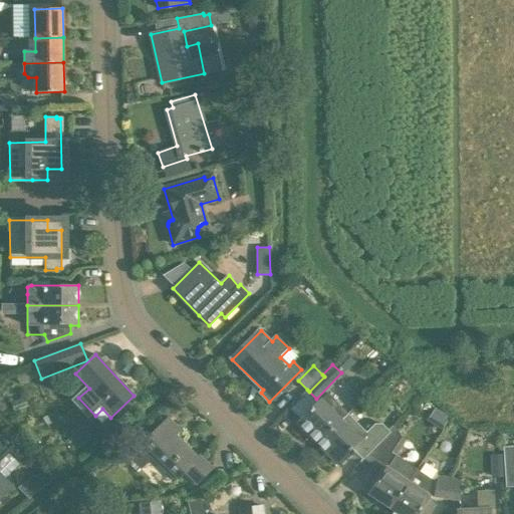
[(297,424),(316,444),(347,414),(327,394),(297,424)]
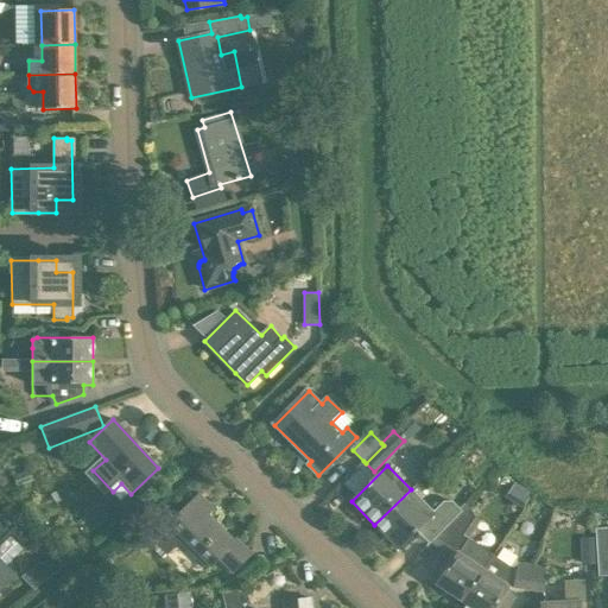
[(411,489),(374,525),(398,549),(410,537),(423,550),(437,537),(462,512),(453,501),(442,501),(432,511),(411,489)]
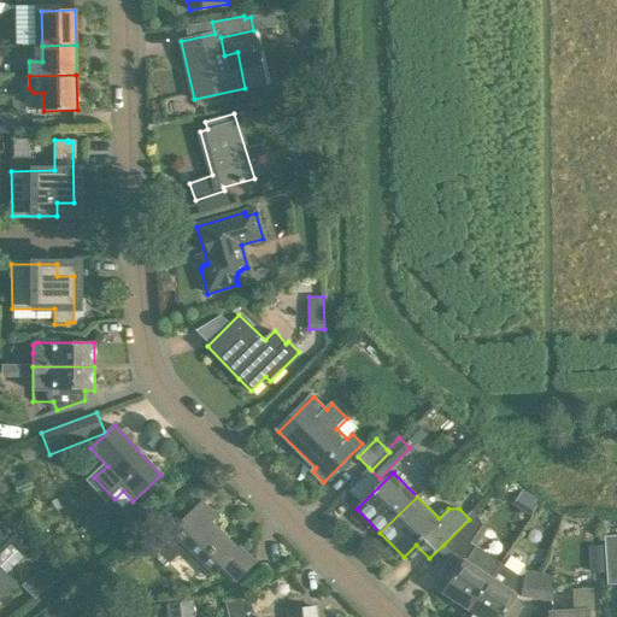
[(147,550),(165,568),(183,550),(212,577),(222,568),(236,581),(254,562),(240,547),(238,550),(211,522),(216,516),(201,501),(169,535),(165,532),(147,550)]
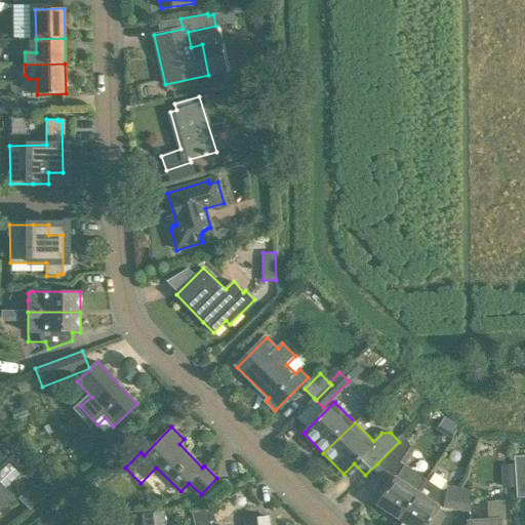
[(6,433),(0,440),(0,446),(7,453),(17,443),(6,433)]
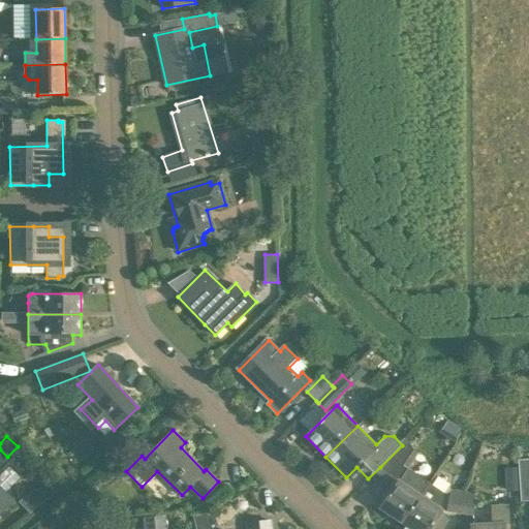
[(385,489),(376,504),(380,506),(379,507),(402,522),(429,481),(403,465),(413,448),(407,440),(402,445),(380,467),(398,479),(390,492),(385,489)]
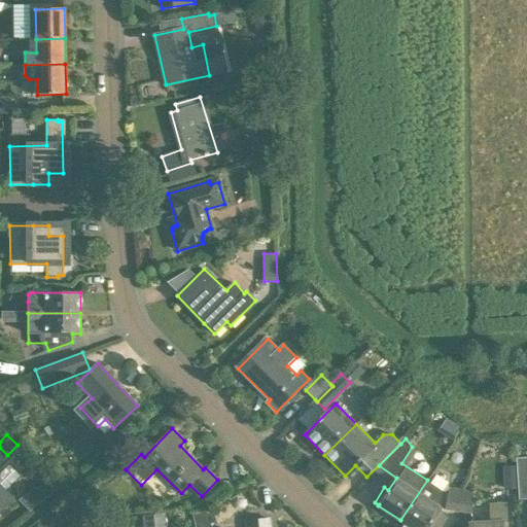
[(526,457),(517,458),(517,459),(518,464),(518,466),(519,487),(519,488),(519,498),(519,499),(526,498),(526,457)]
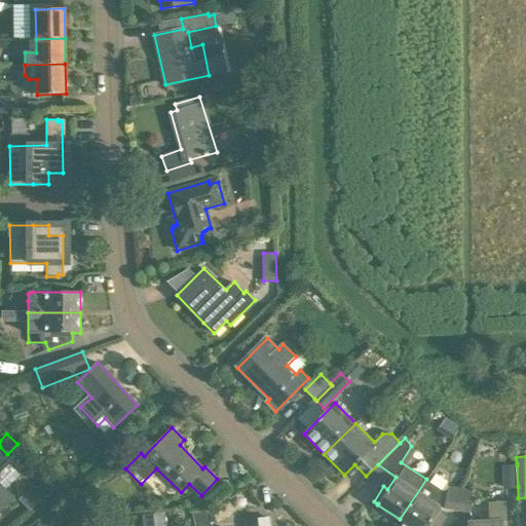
[(0,510),(13,497),(5,490),(20,476),(5,462),(0,466),(0,510)]
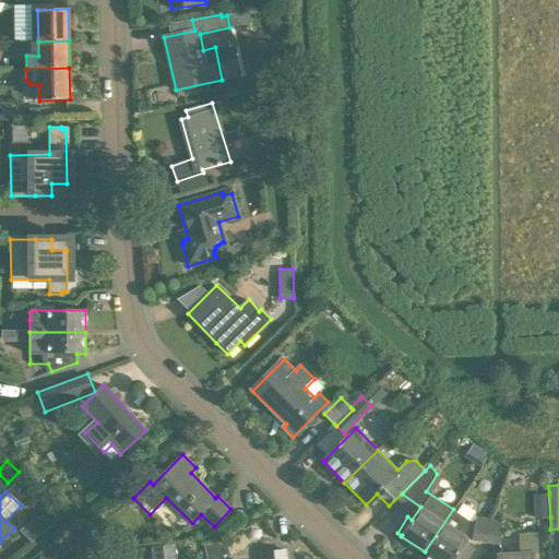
[(549,495),(535,495),(535,519),(550,518),(550,516),(549,495)]
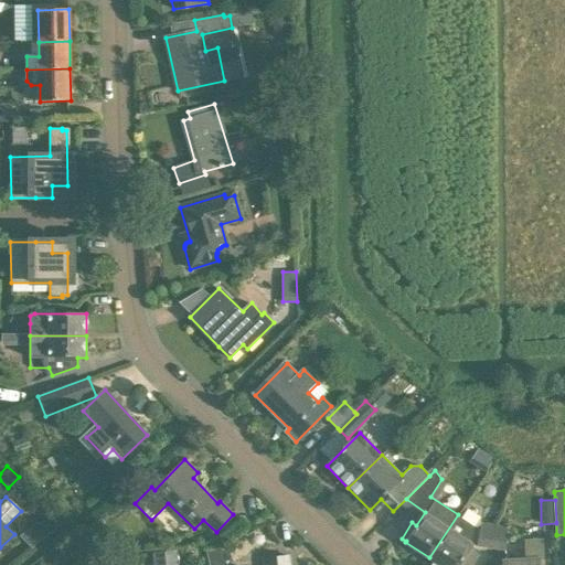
[(20,536),(31,547),(59,526),(48,514),(20,536)]
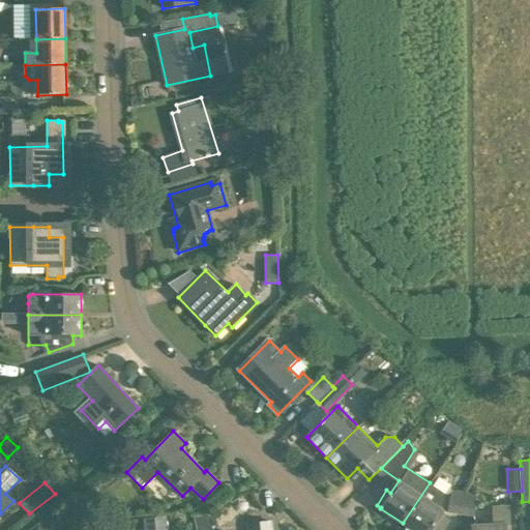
[(406,525),(403,529),(404,529),(440,529),(448,520),(440,514),(442,510),(441,510),(443,506),(445,493),(430,482),(403,523),(406,525)]
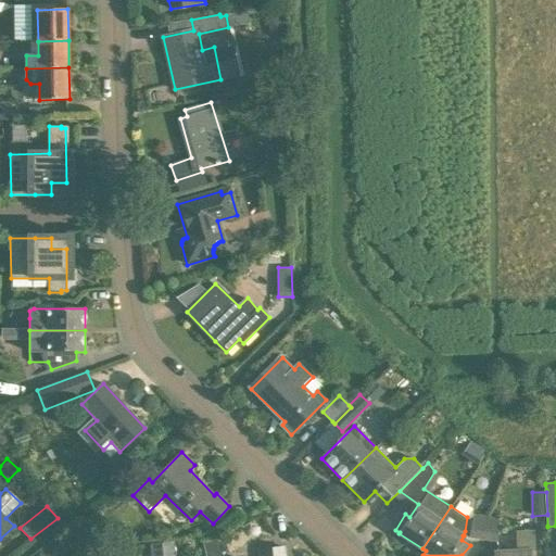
[(101,509),(86,520),(100,540),(114,530),(101,509)]
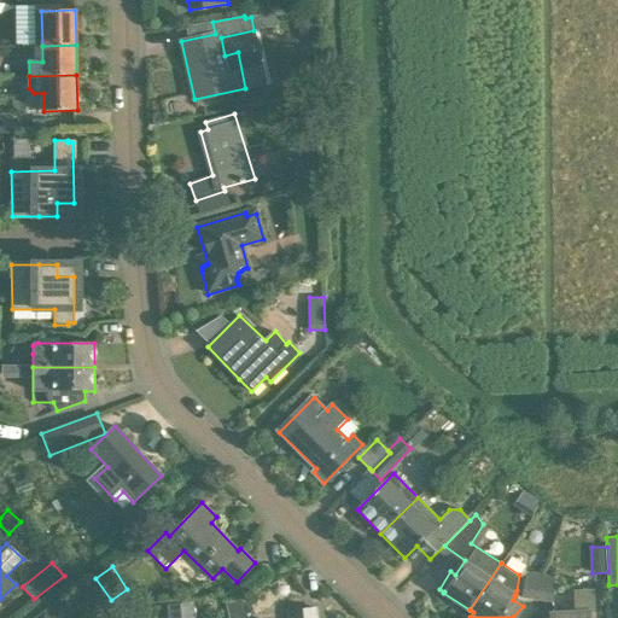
[(525,573),(523,598),(538,600),(541,576),(525,573)]
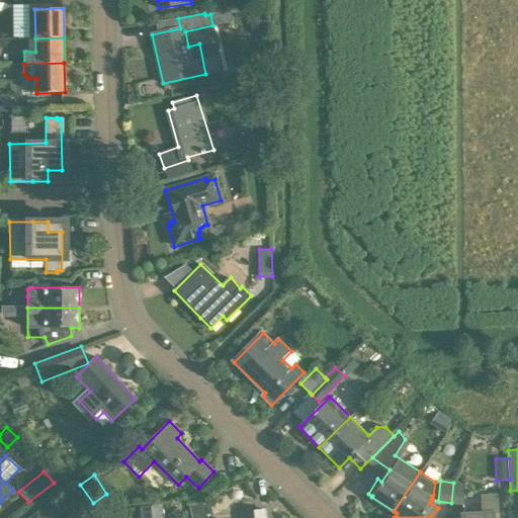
[(453,483),(451,503),(464,504),(466,484),(453,483)]
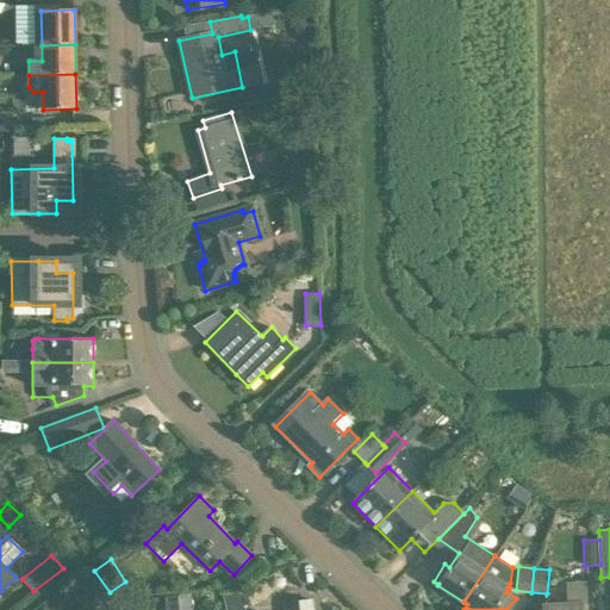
[(224,609),(242,609),(237,589),(221,593),(224,609)]
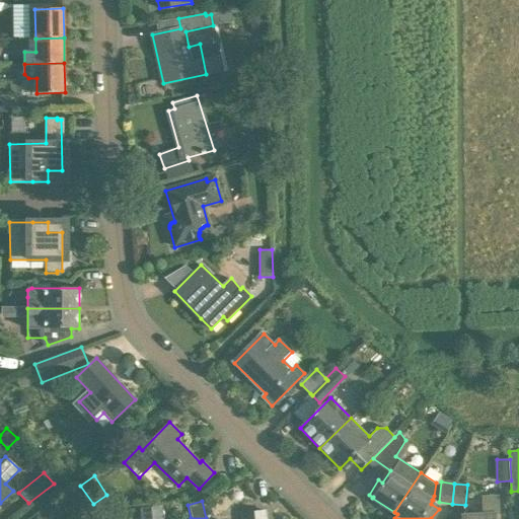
[(152,505),(153,518),(164,518),(163,503),(152,505)]
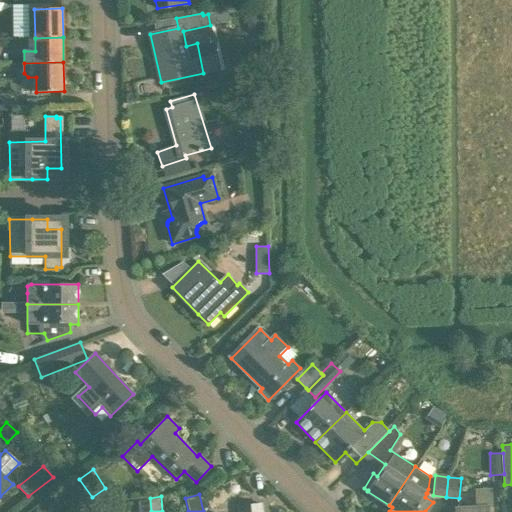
[(151,511),(150,498),(138,499),(139,511),(151,511)]
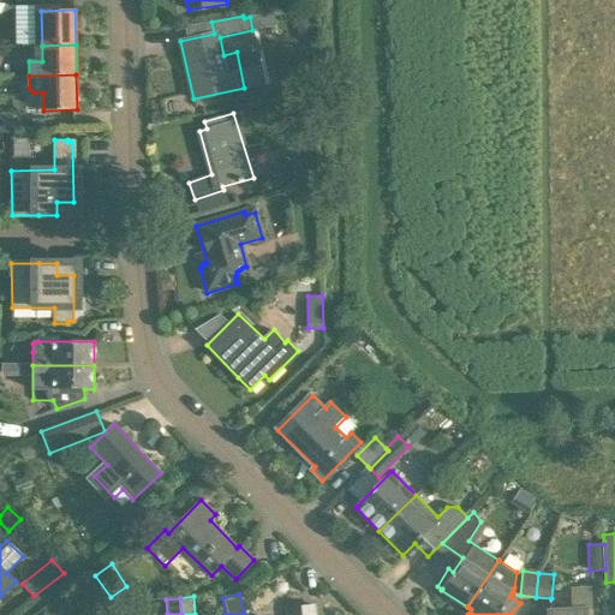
[(574,599),(575,610),(548,611),(548,614),(591,614),(591,598),(574,599)]
